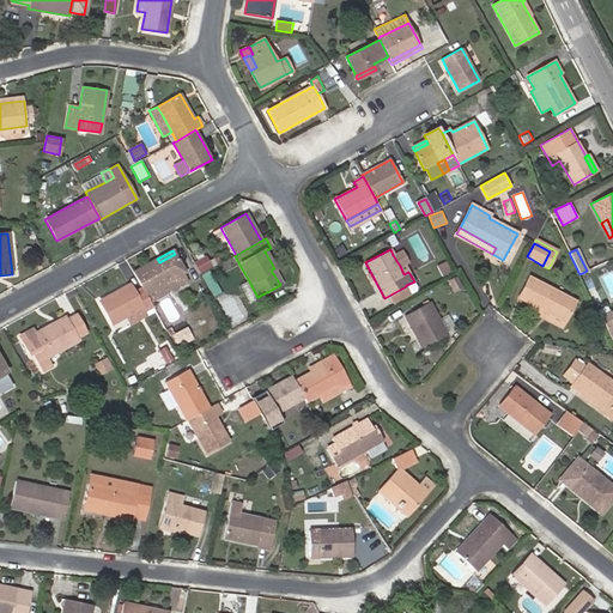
[(393,255),(400,266),(407,262),(401,252),(393,255)]
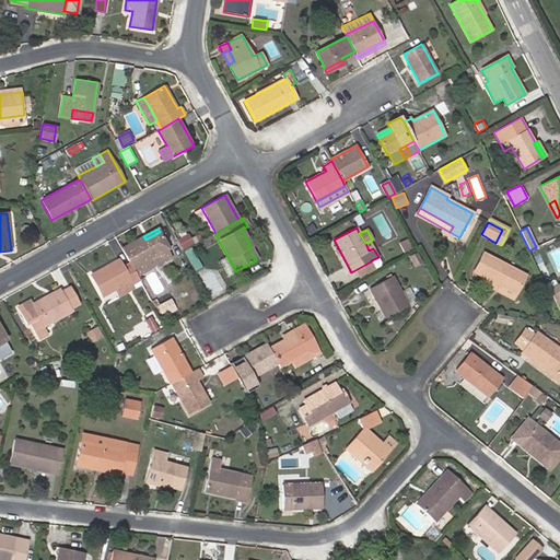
[(143,236),(121,248),(129,263),(132,268),(154,257),(159,264),(171,257),(166,251),(168,248),(160,232),(146,240),(143,236)]
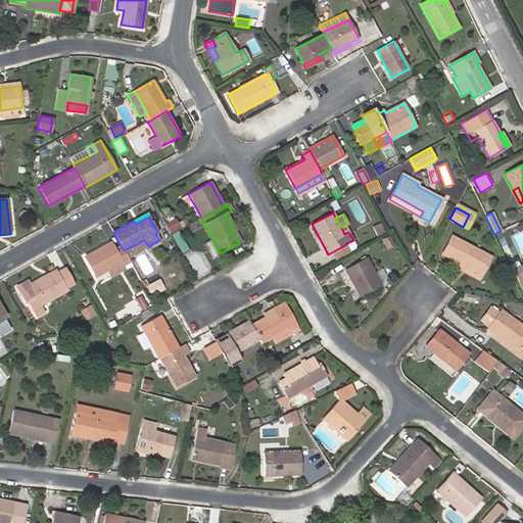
[(381,223),(373,228),(378,236),(385,231),(381,223)]
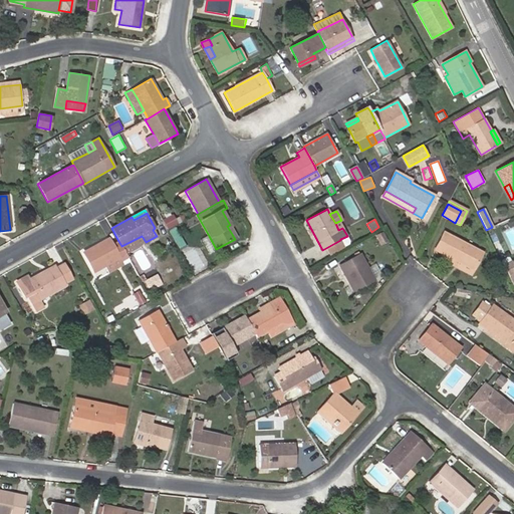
[(227,226),(235,239),(237,237),(230,225),(227,226)]
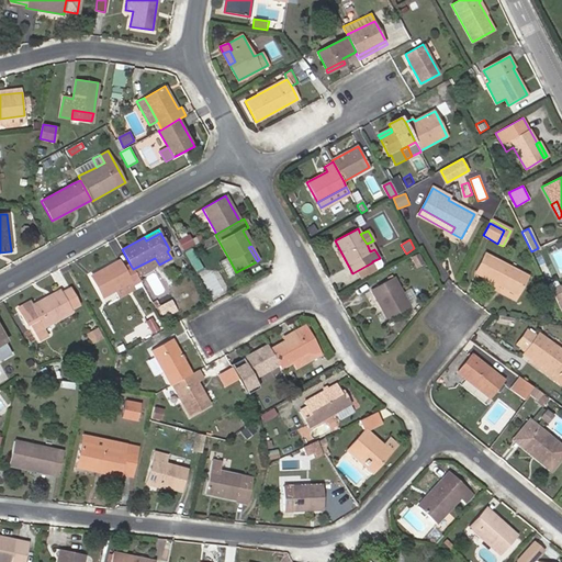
[(424,262),(418,253),(412,257),(417,266),(424,262)]
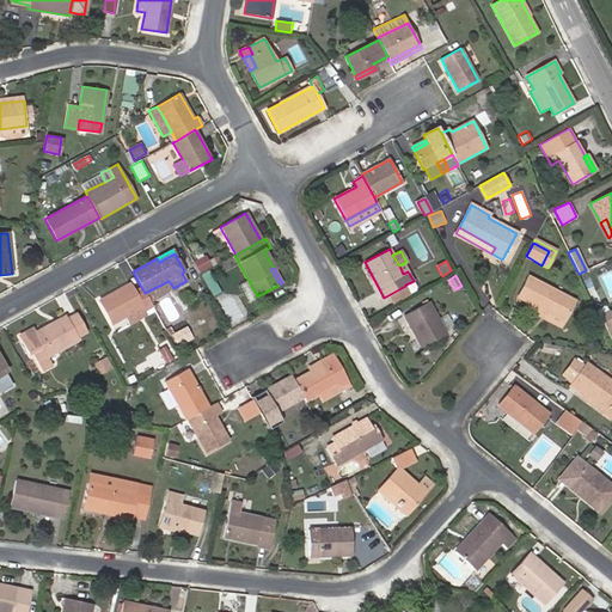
[(528,300),(527,303),(526,305),(540,313),(562,324),(574,301),(528,277),(519,295),(528,300)]
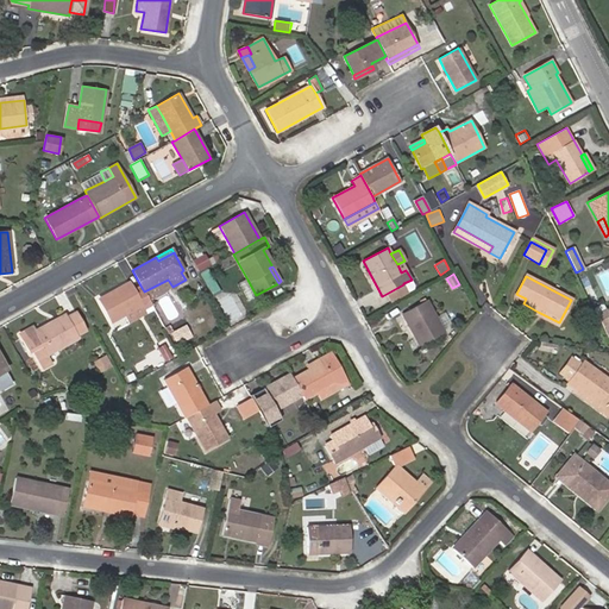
[(168,280),(144,292),(149,300),(173,287),(168,280)]
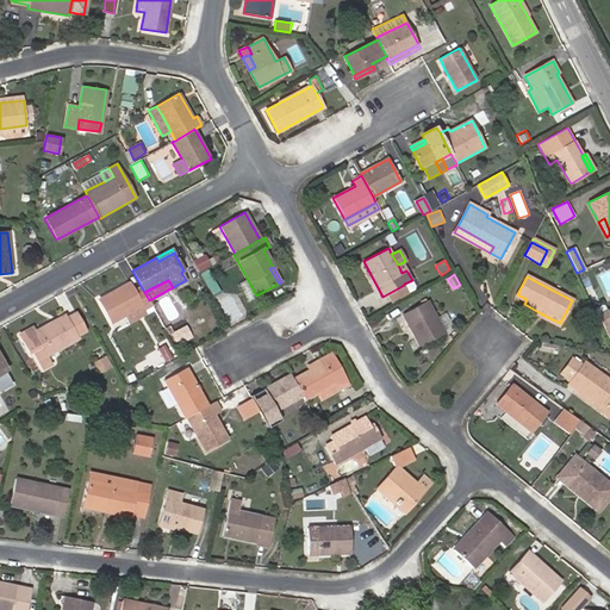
[(248,280),(238,285),(247,300),(256,296),(248,280)]
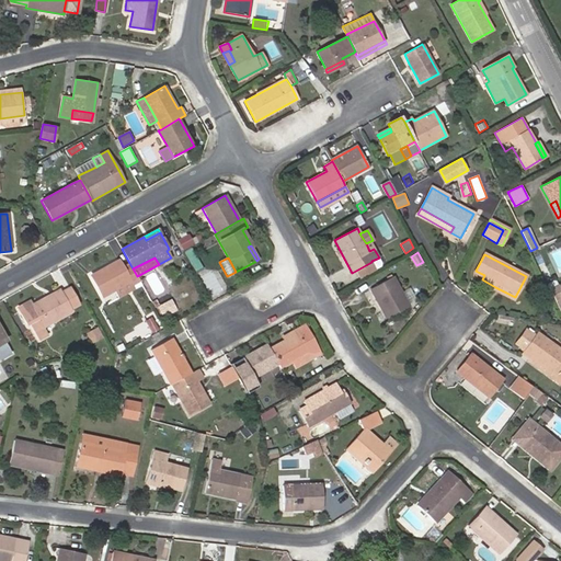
[(133,285),(139,281),(137,276),(133,268),(129,263),(124,267),(119,261),(91,275),(103,296),(130,282),(133,285)]
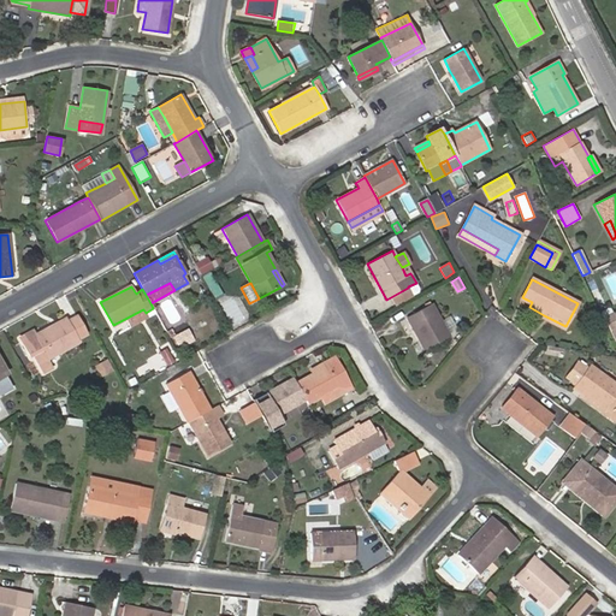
[(408,288),(389,298),(395,307),(414,296),(408,286),(408,288)]
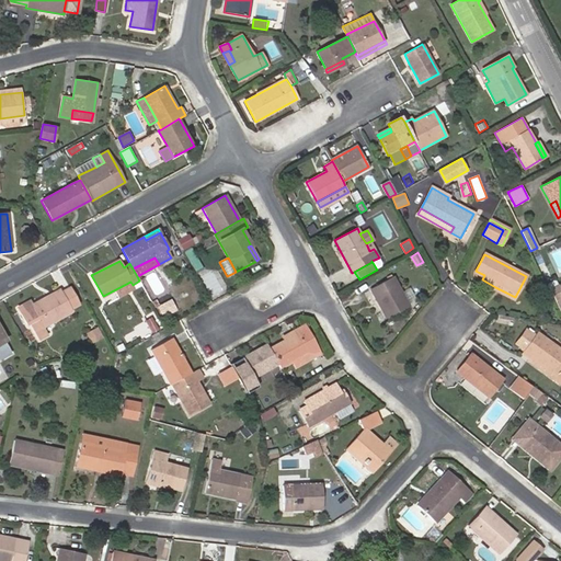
[(375,296),(387,319),(410,307),(402,294),(392,275),(365,290),(369,298),(375,296)]
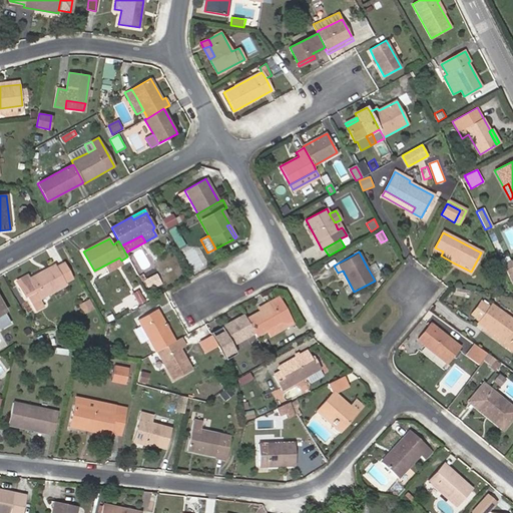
[(119,258),(106,265),(109,271),(129,261),(127,257),(121,261),(119,258)]
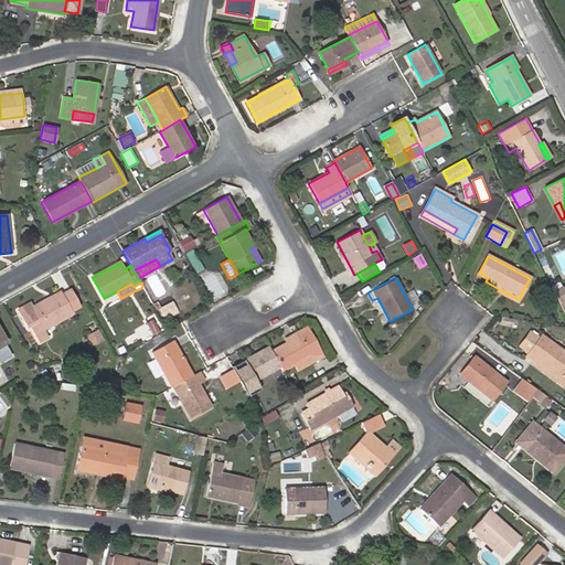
[(551,286),(554,291),(562,288),(560,283),(551,286)]
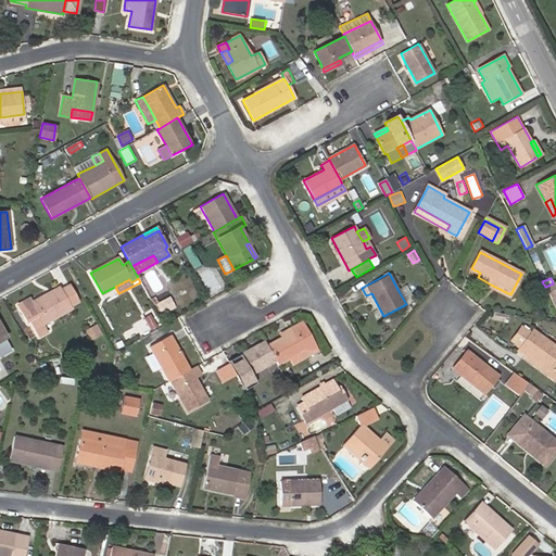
[(555,289),(553,283),(545,287),(551,298),(555,294),(555,289)]
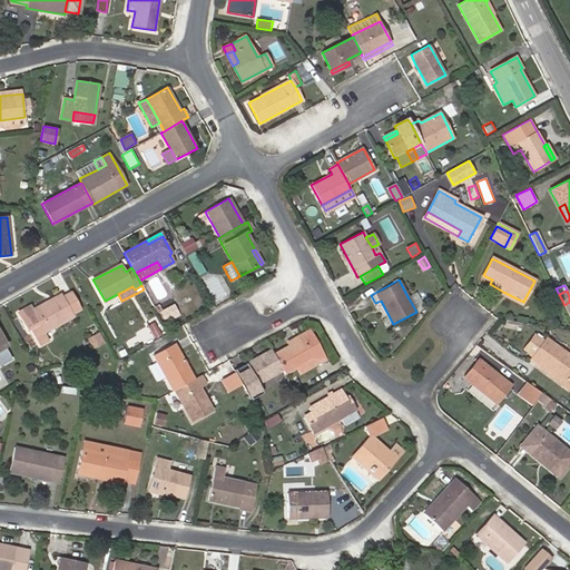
[(36,336),(45,332),(72,317),(70,314),(80,308),(71,292),(61,297),(60,295),(32,311),(30,306),(18,313),(27,330),(31,327),(36,336)]
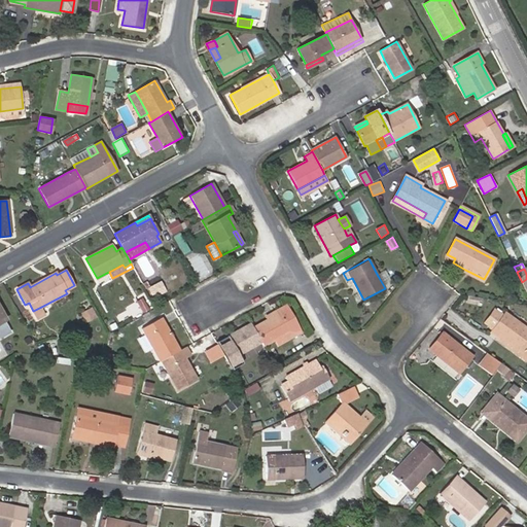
[(484,279),(465,270),(464,272),(483,281),(484,279)]
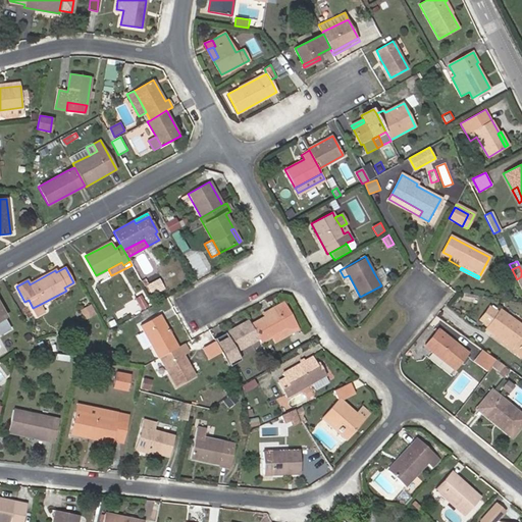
[(374,273),(381,285),(388,281),(381,269),(374,273)]
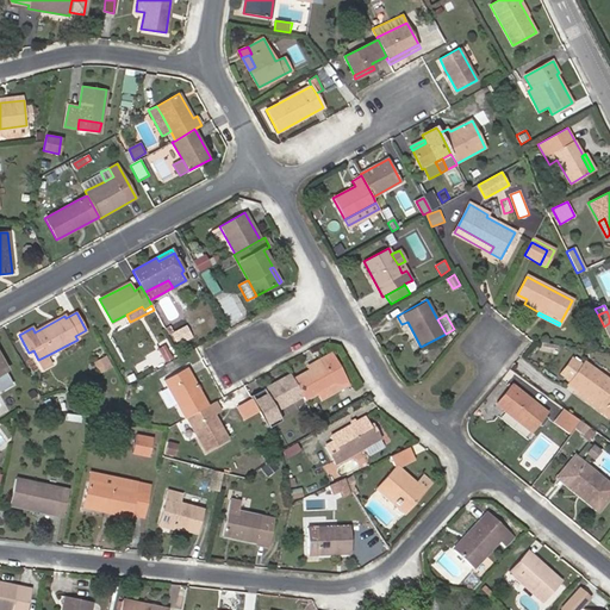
[(170,325),(174,331),(184,327),(181,321),(170,325)]
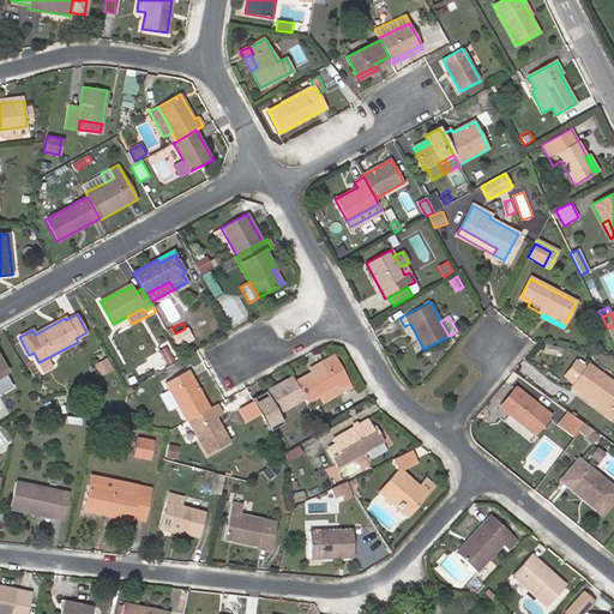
[(173,335),(175,343),(192,338),(190,330),(173,335)]
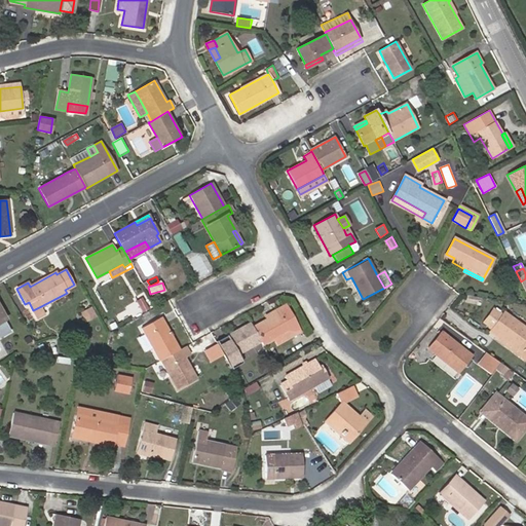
[(142,297),(137,300),(143,311),(148,308),(142,297)]
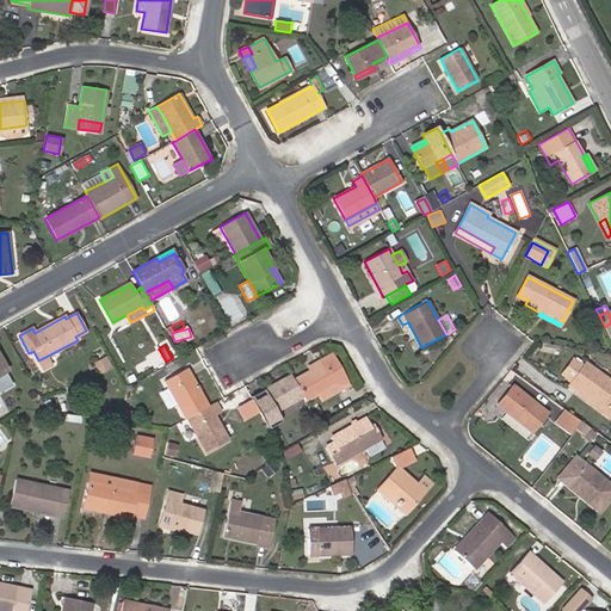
[(307,366),(309,371),(333,357),(332,353),(307,366)]
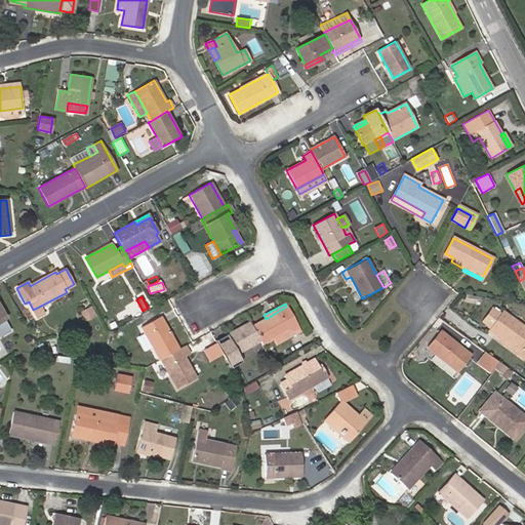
[(45,313),(41,306),(33,310),(37,318),(45,313)]
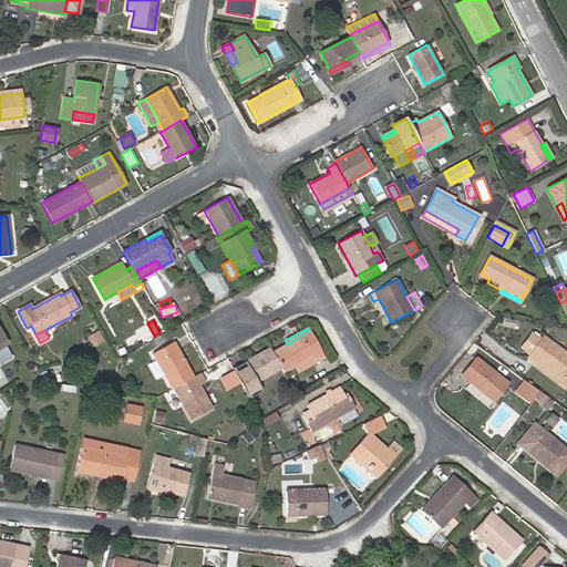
[(99,331),(88,337),(93,347),(103,340),(99,331)]
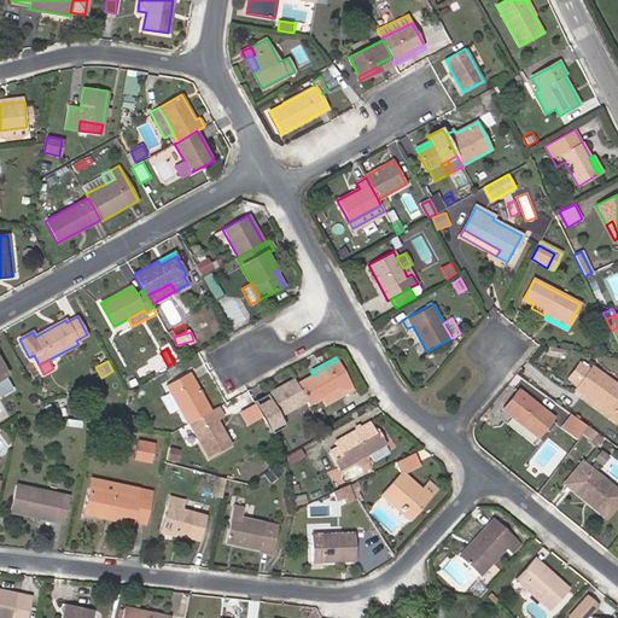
[(297,384),(307,401),(309,406),(331,394),(334,400),(345,394),(334,377),(344,372),(337,361),(313,375),(297,384)]
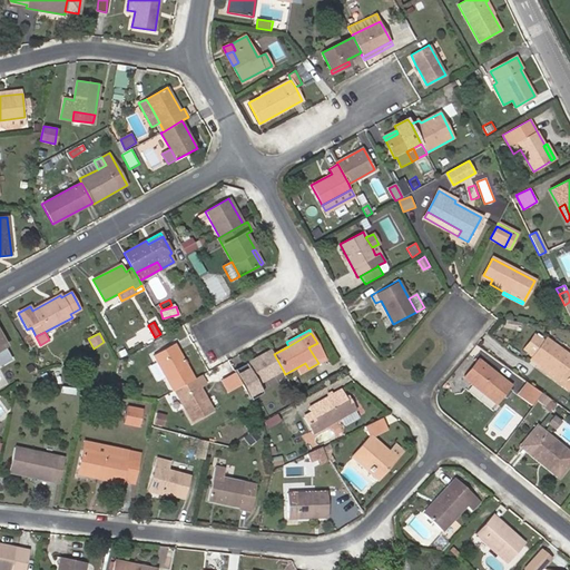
[(563,384),(569,374),(569,355),(547,338),(544,341),(536,334),(523,350),(532,357),(531,359),(539,364),(563,384)]
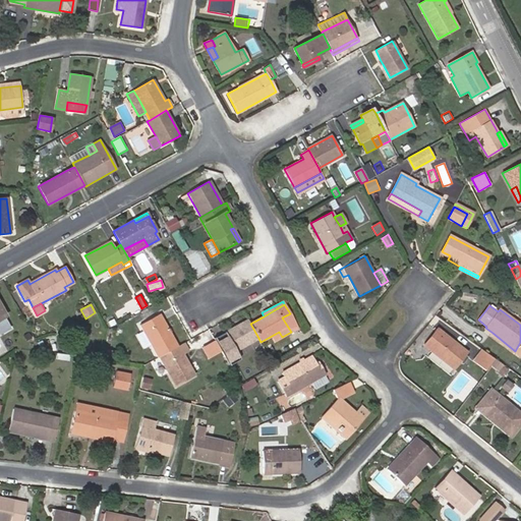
[(282,317),(291,332),(297,328),(290,313),(282,317)]
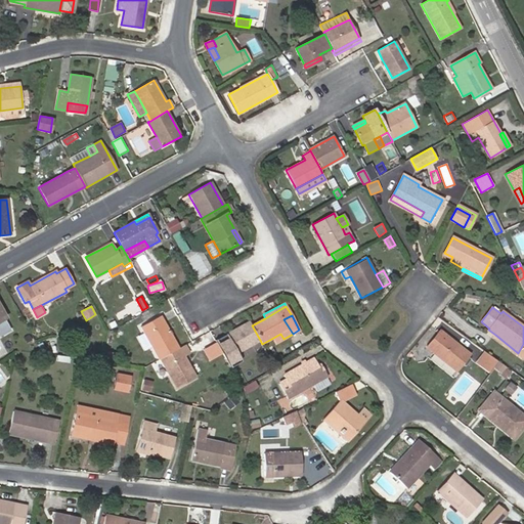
[(141,326),(160,359),(161,358),(178,349),(160,316),(141,326)]
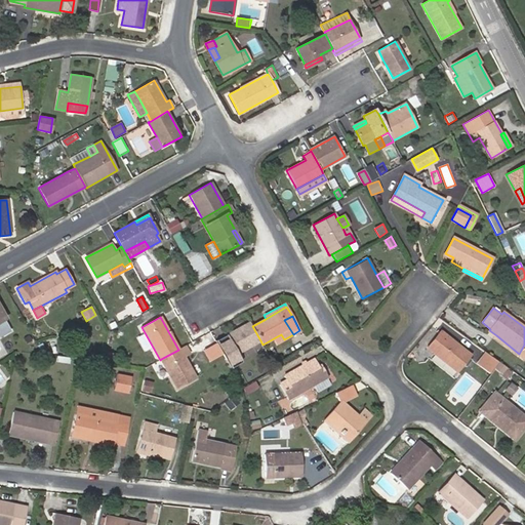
[(5,320),(0,322),(0,336),(1,337),(11,331),(5,320)]
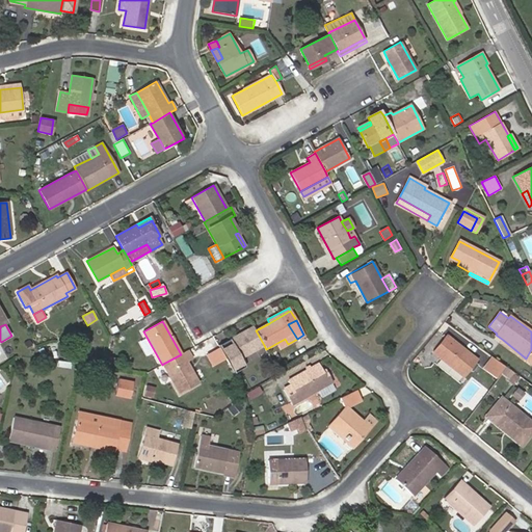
[(254,326),(219,346),(230,364),(241,357),(264,345),(256,330),(254,326)]
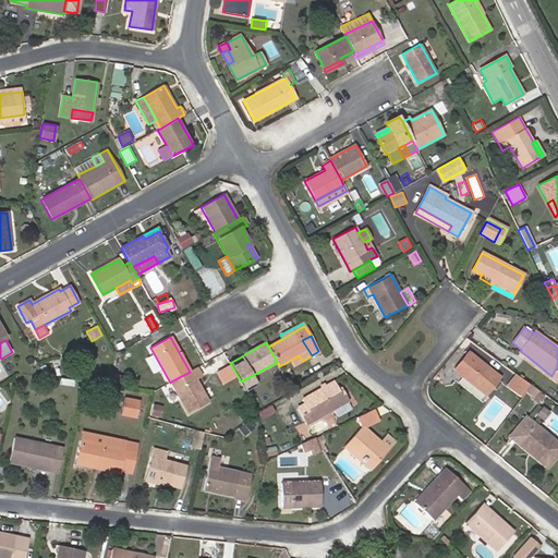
[(455,370),(484,393),(498,377),(469,352),(455,370)]
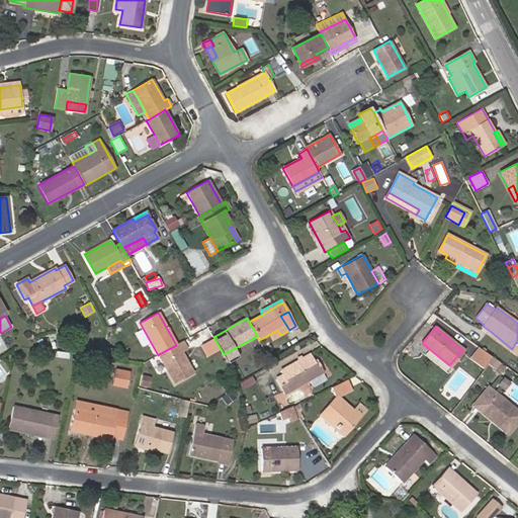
[(517,353),(517,340),(512,349),(490,331),(488,334),(517,355),(517,353)]
